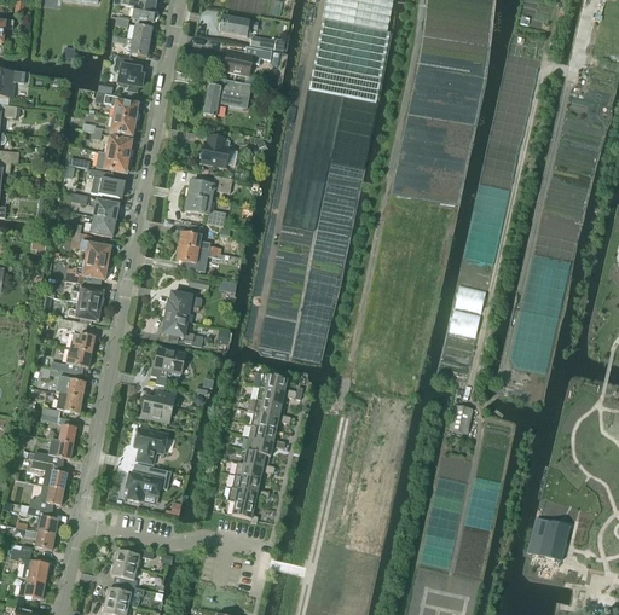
[(155,11),(156,5),(128,0),(115,0),(114,4),(121,5),(133,6),(132,16),(152,21),(154,18),(156,17),(157,13),(155,11)]
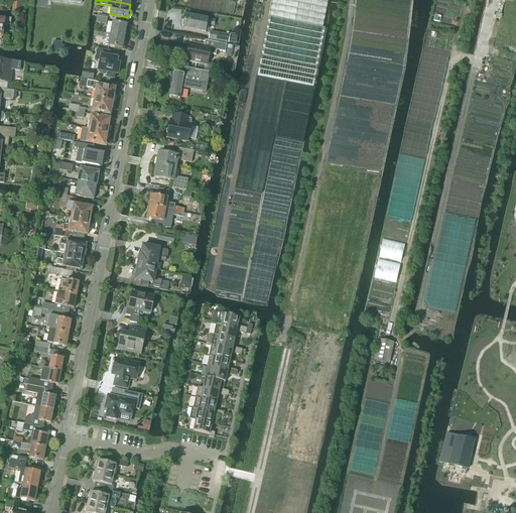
[(270,0),(257,74),(313,85),(325,26),(321,26),(327,0),(270,0)]
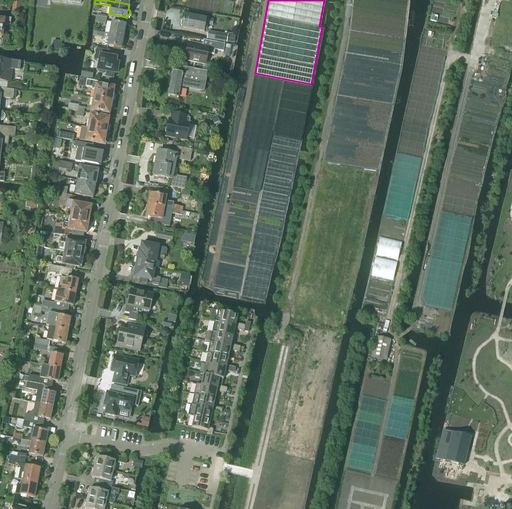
[(181,19),(180,23),(181,24),(181,26),(198,29),(203,30),(205,22),(212,24),(213,18),(183,13),(182,18),(181,19)]
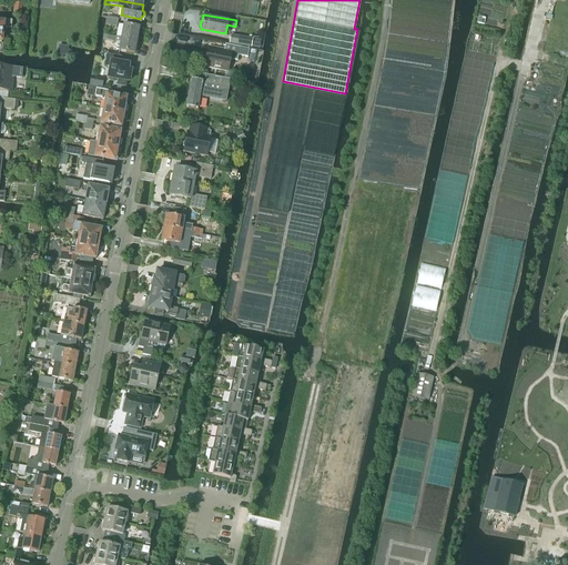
[(105,16),(104,22),(115,24),(117,17),(105,16)]
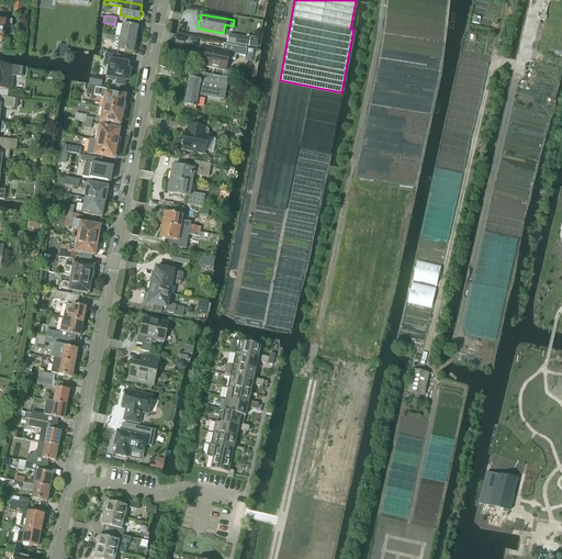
[(0,38),(2,40),(3,25),(11,26),(12,19),(0,17),(0,38)]
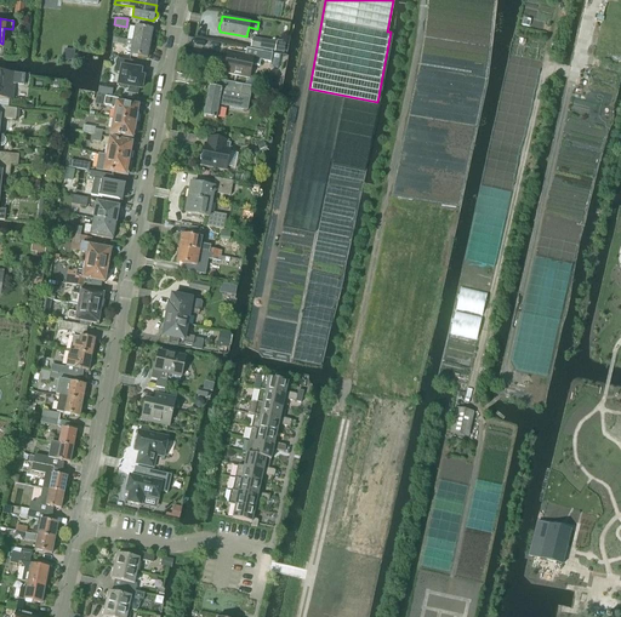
[(134,24),(131,39),(149,41),(152,28),(152,27),(134,23),(134,24)]
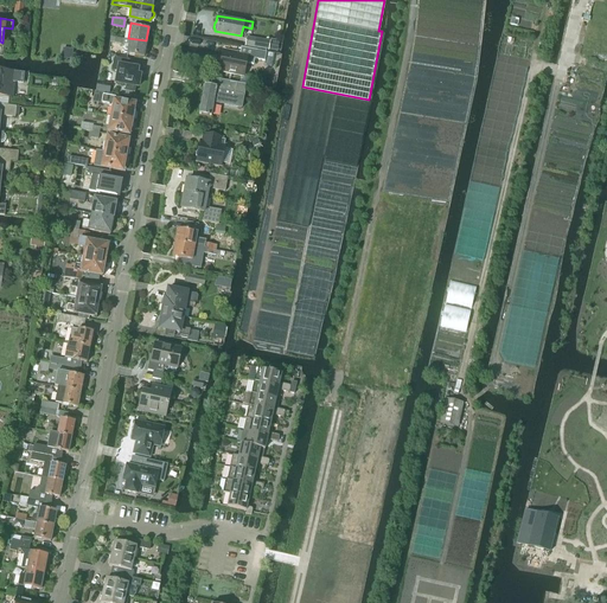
[(146,40),(128,38),(114,34),(114,36),(109,34),(109,39),(128,43),(126,51),(126,52),(144,56),(144,55),(142,55),(146,40)]
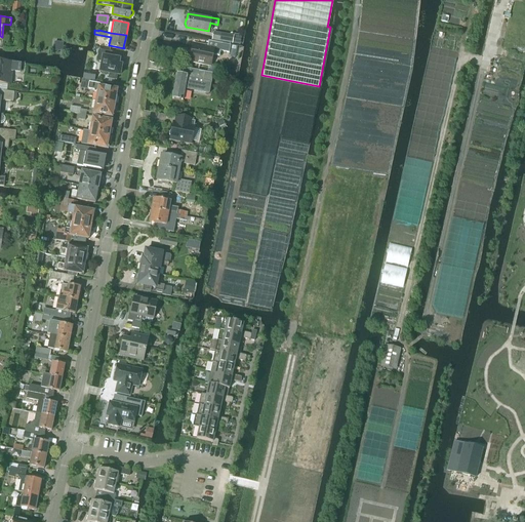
[(220,32),(218,39),(232,41),(233,34),(220,32)]
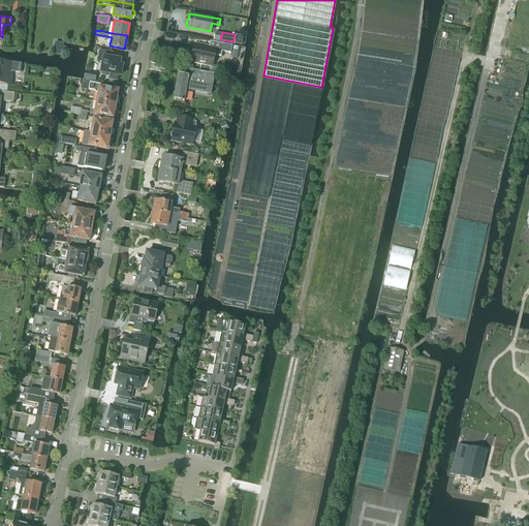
[(212,63),(214,53),(220,55),(221,50),(230,51),(231,43),(210,39),(208,45),(193,42),(193,47),(191,48),(190,51),(191,53),(190,59),(212,63)]
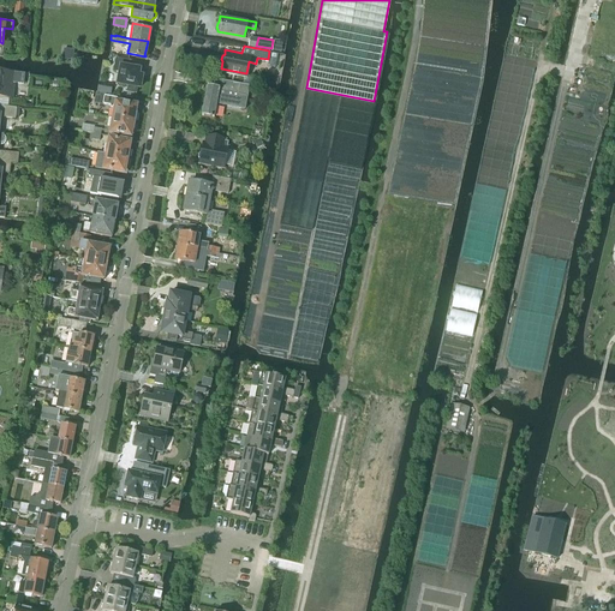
[(64,47),(63,57),(72,58),(73,48),(64,47)]
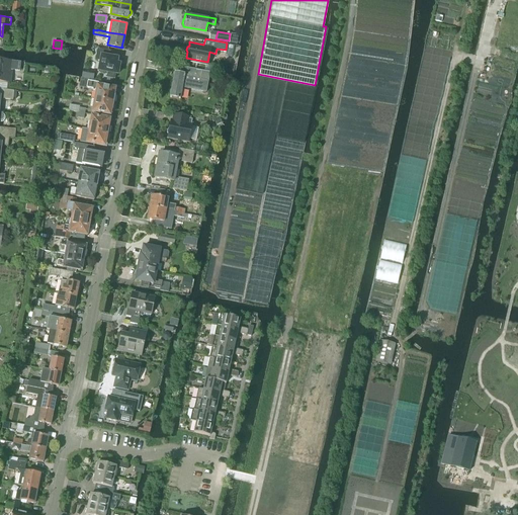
[(228,41),(225,54),(232,55),(234,44),(228,41)]
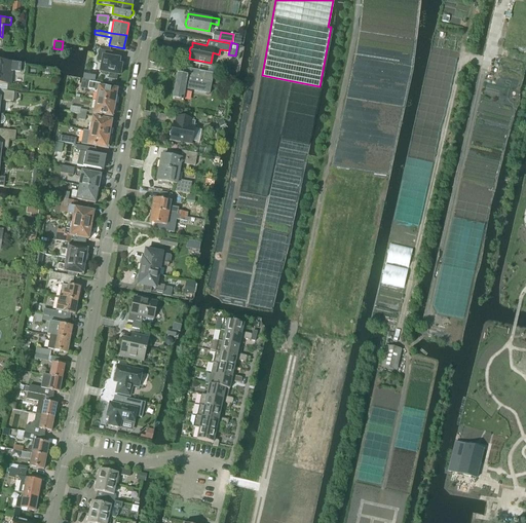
[(99,47),(97,59),(101,60),(102,60),(100,70),(109,71),(109,73),(108,76),(109,76),(108,81),(113,82),(114,77),(116,78),(117,74),(117,73),(119,73),(121,64),(118,63),(119,58),(110,55),(111,49),(99,47)]
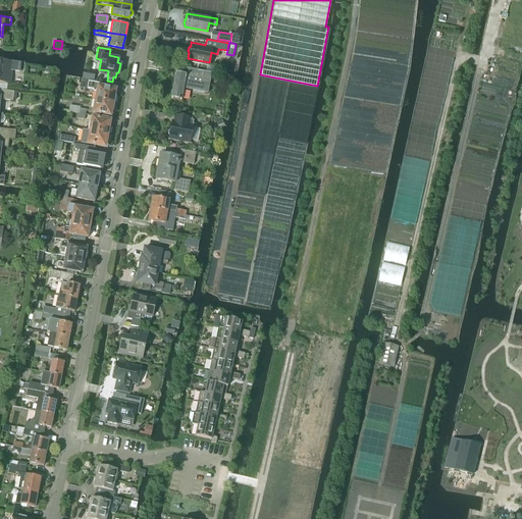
[(0,80),(10,81),(11,68),(17,69),(16,70),(19,70),(20,60),(15,60),(15,61),(12,60),(0,58),(0,80)]
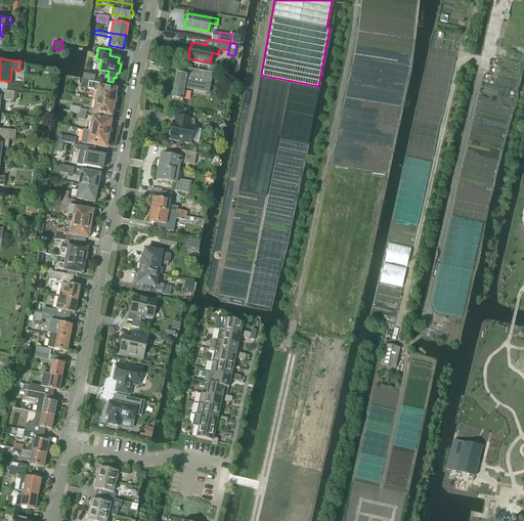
[(208,91),(212,72),(212,71),(187,67),(186,73),(176,72),(171,96),(178,98),(179,99),(180,98),(181,98),(184,85),(208,89),(207,91),(208,91)]
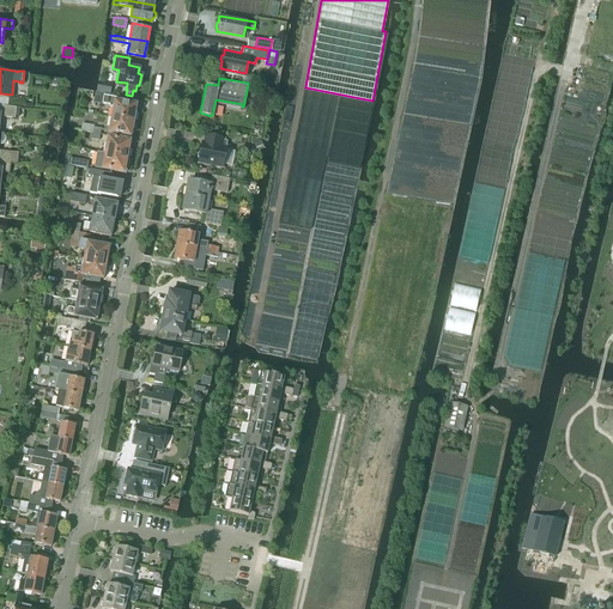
[(114,105),(113,115),(134,119),(137,110),(134,109),(135,103),(115,99),(116,95),(104,92),(103,101),(110,102),(109,104),(114,105)]
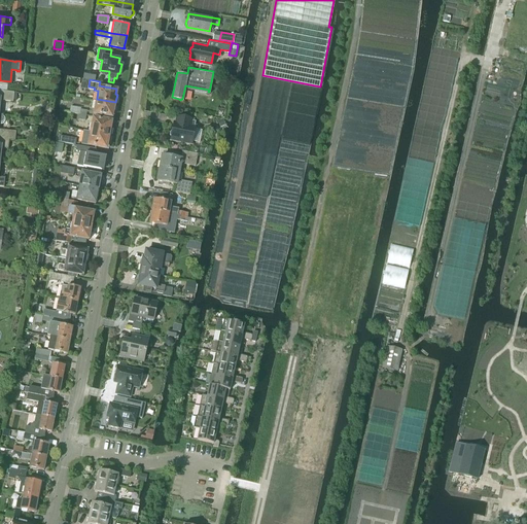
[(0,98),(12,100),(13,91),(0,89),(0,98)]
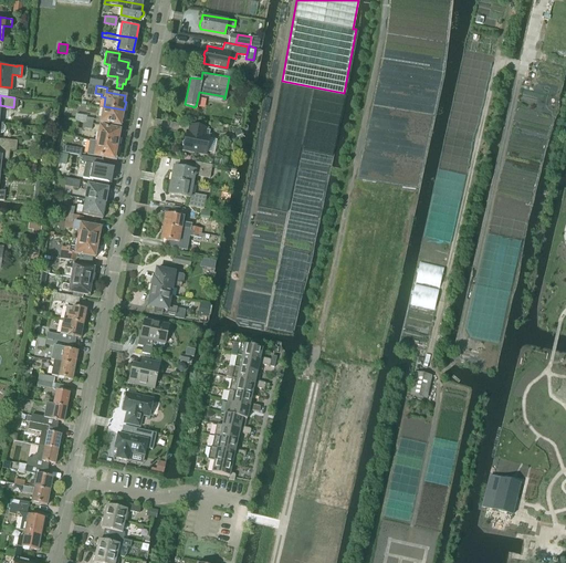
[(123,117),(124,110),(104,106),(102,120),(119,124),(121,117),(123,117)]
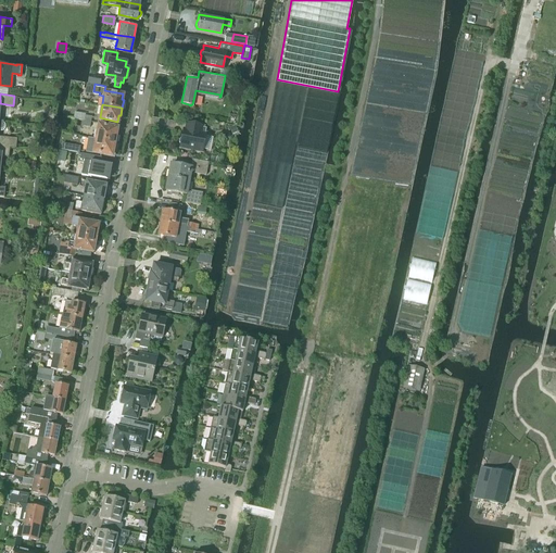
[(0,143),(10,146),(15,146),(16,137),(0,135),(0,129),(1,129),(2,129),(3,128),(4,128),(4,127),(5,126),(5,125),(5,124),(5,123),(4,122),(4,121),(3,121),(3,120),(2,120),(0,118),(0,143)]
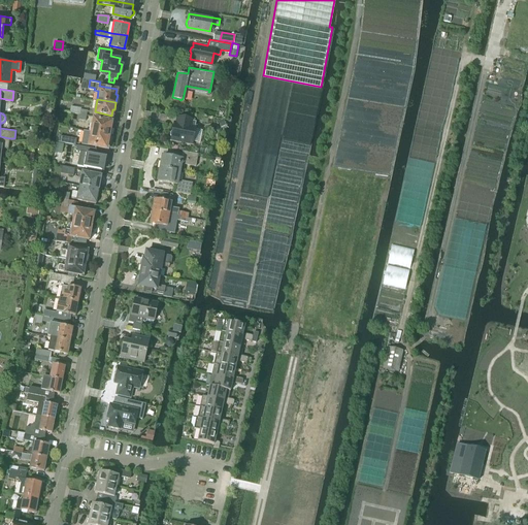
[(169,133),(171,135),(170,137),(192,141),(195,126),(194,125),(195,120),(192,120),(192,118),(177,116),(176,122),(173,121),(172,129),(170,130),(169,133)]
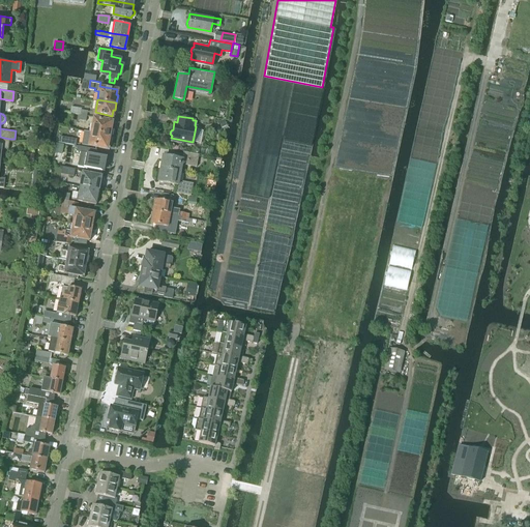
[(94,117),(91,130),(111,135),(112,126),(110,126),(111,120),(94,117)]
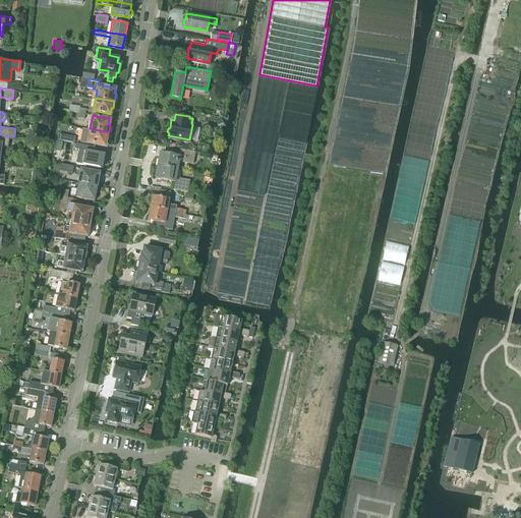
[(88,141),(105,145),(105,139),(107,139),(109,132),(90,128),(88,141)]
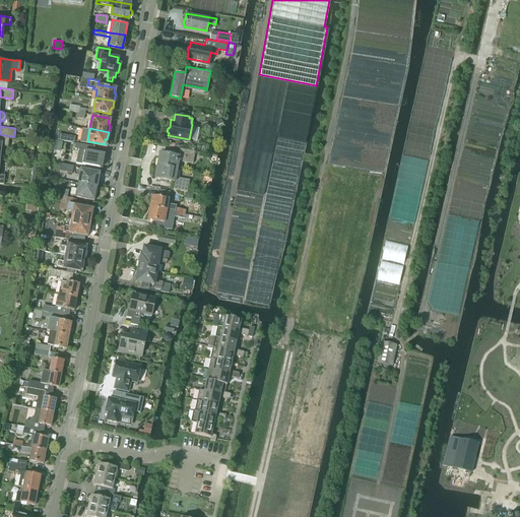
[(57,138),(64,139),(66,139),(72,140),(73,134),(67,133),(65,133),(59,132),(57,138)]
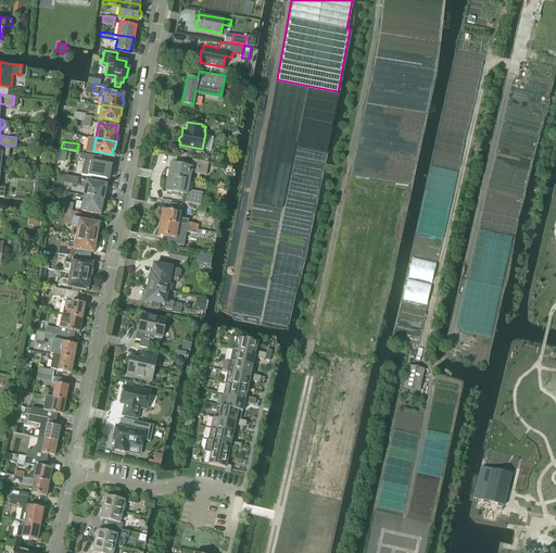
[(0,163),(1,154),(9,154),(10,146),(0,143),(0,163)]
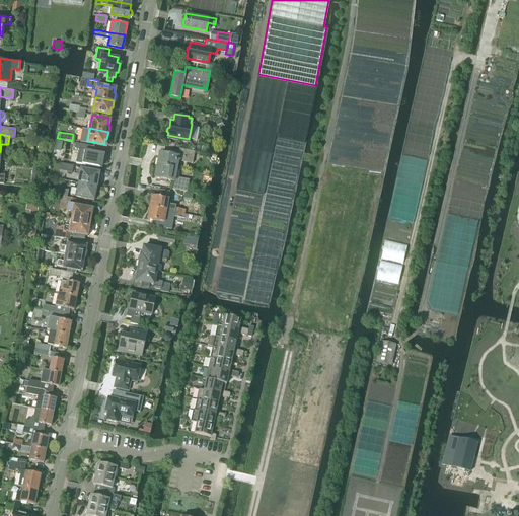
[(62,140),(54,138),(52,148),(60,149),(62,140)]
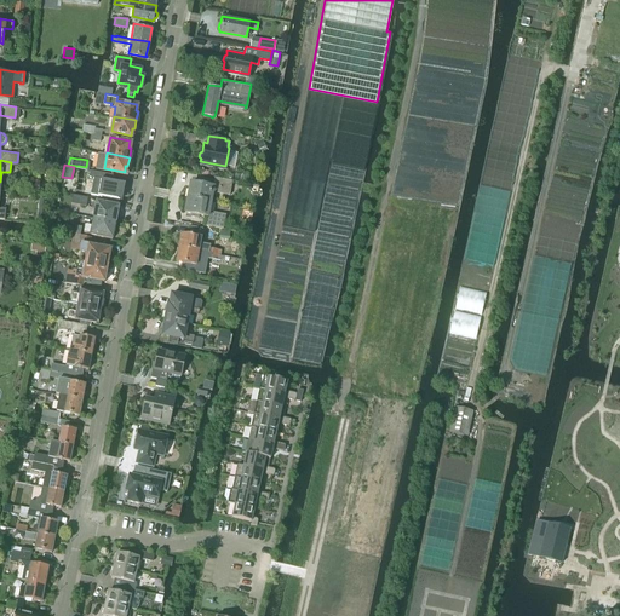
[(90,168),(89,176),(93,176),(91,193),(97,194),(119,197),(122,182),(112,179),(113,173),(90,168)]
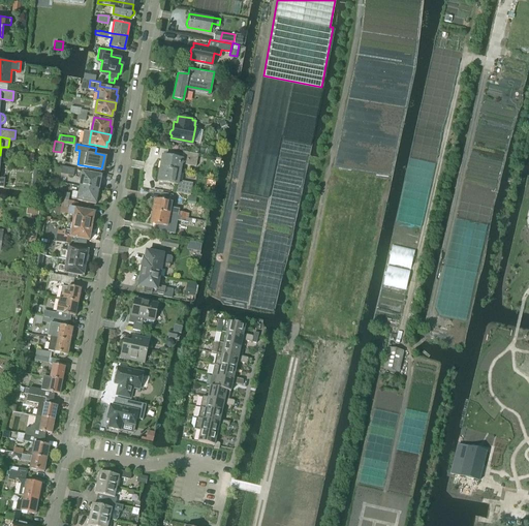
[(162,154),(160,166),(180,171),(182,162),(195,164),(197,153),(186,150),(184,158),(174,156),(175,154),(168,153),(168,155),(162,154)]
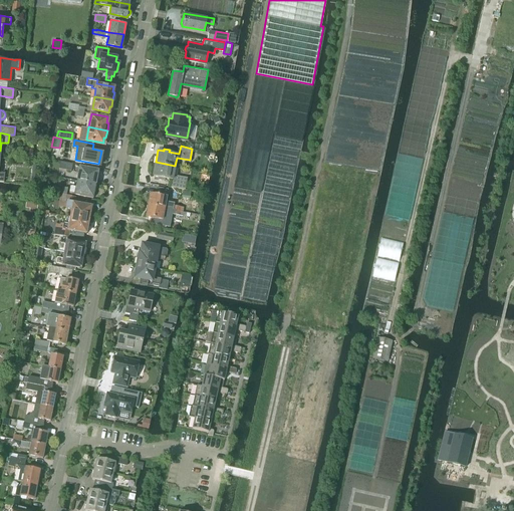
[(154,174),(159,175),(159,178),(164,179),(165,177),(175,178),(173,186),(185,188),(187,176),(174,174),(175,166),(156,162),(154,174)]
